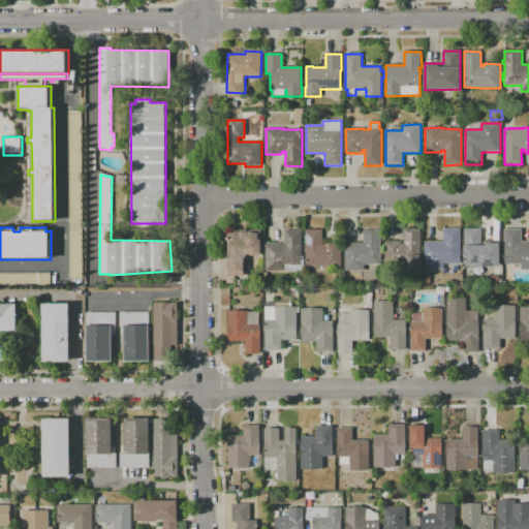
[(443,270),(425,270),(425,242),(443,242),(443,229),(460,228),(461,263),(443,263),(443,270)]
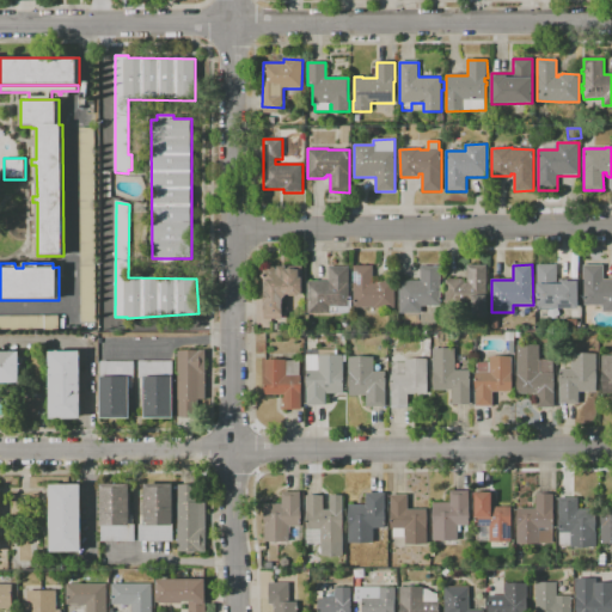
[(555,310),(540,310),(540,306),(537,306),(537,264),(557,264),(557,282),(560,282),(560,279),(579,279),(579,308),(555,308),(555,310)]
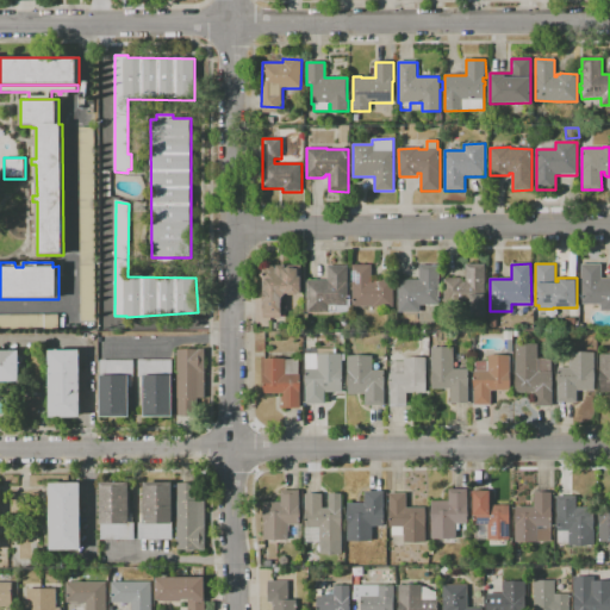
[(373,307),(373,306),(353,307),(353,282),(353,266),(372,265),(372,282),(374,282),(374,280),(393,279),(393,307),(373,307)]
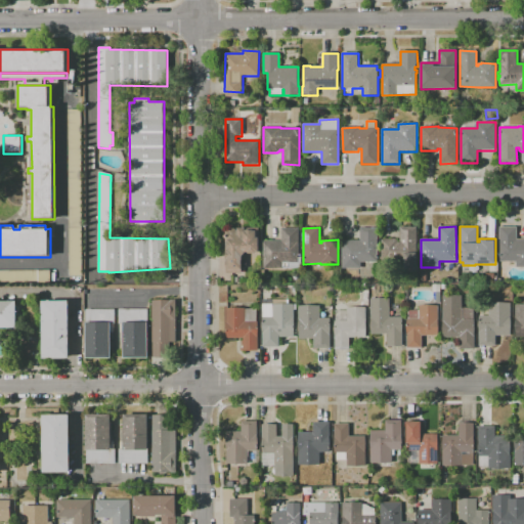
[(355,271),(355,268),(342,268),(342,242),(360,241),(360,228),(377,227),(378,262),(361,262),(361,268),(360,268),(360,271),(355,271)]
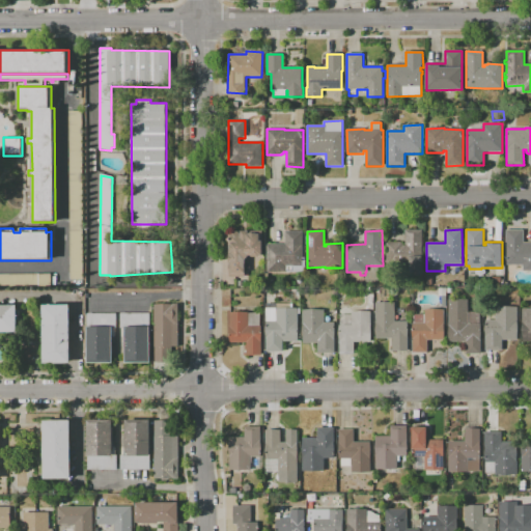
[(422,276),(410,276),(410,269),(386,268),(386,242),(401,242),(401,243),(403,243),(403,246),(406,246),(406,230),(422,230),(422,276)]
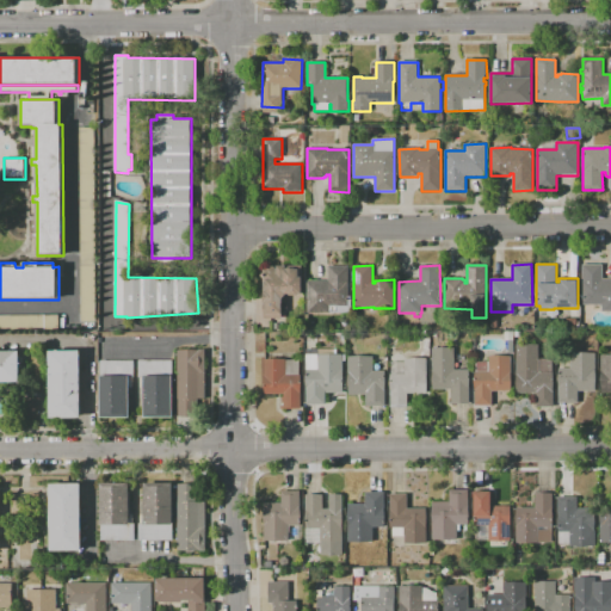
[(610,312),(602,312),(602,304),(582,304),(582,265),(603,265),(603,279),(610,279),(610,312)]
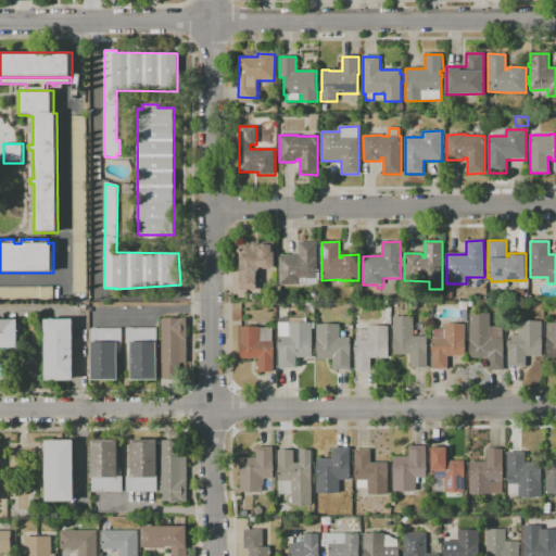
[(241,290),(239,245),(242,245),(244,243),(249,242),(251,244),(252,242),(274,242),(274,268),(270,268),(270,269),(265,269),(265,267),(261,267),(256,273),(256,290),(241,290)]
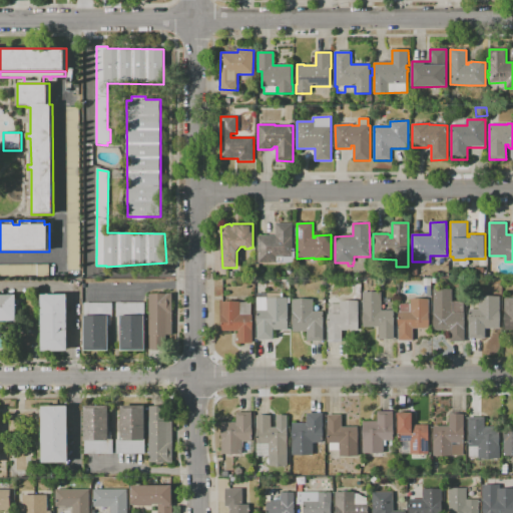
[(295,263),(259,263),(258,236),(276,235),(276,223),(293,223),(293,249),(295,248),(295,263)]
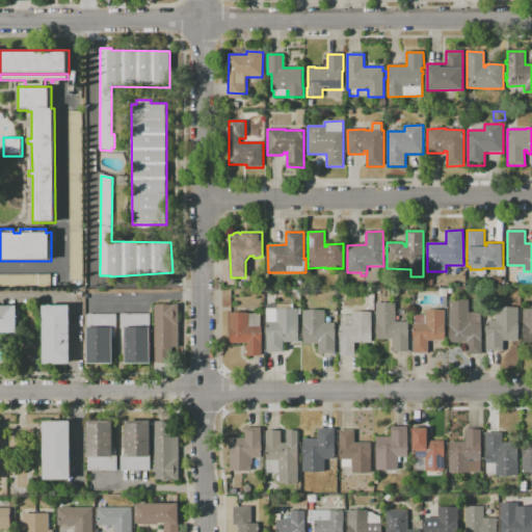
[(51,288),(0,288),(0,274),(51,274),(51,288)]
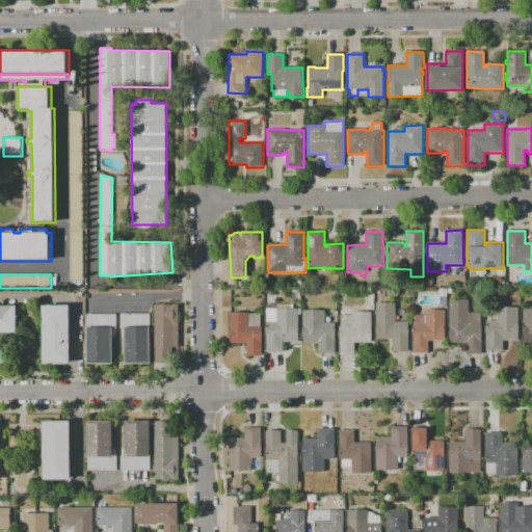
[(443,308),(443,296),(440,296),(440,293),(436,293),(436,289),(447,289),(448,308),(443,308)]
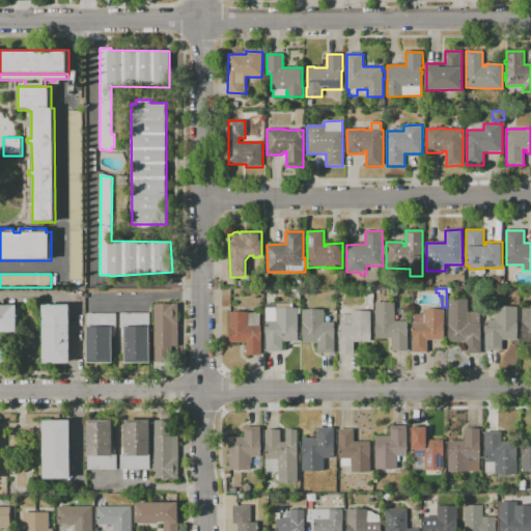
[(480,354),(466,354),(466,341),(449,341),(449,300),(468,300),(468,312),(480,312),(480,325),(480,354)]
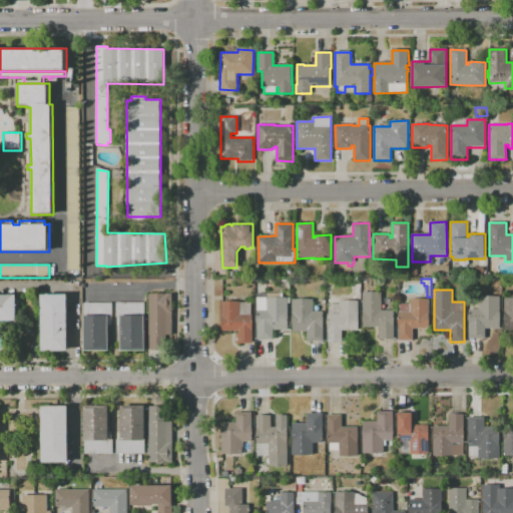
[(394,340),(377,340),(377,338),(380,338),(380,328),(364,328),(363,293),(381,293),(381,304),(393,303),(394,340)]
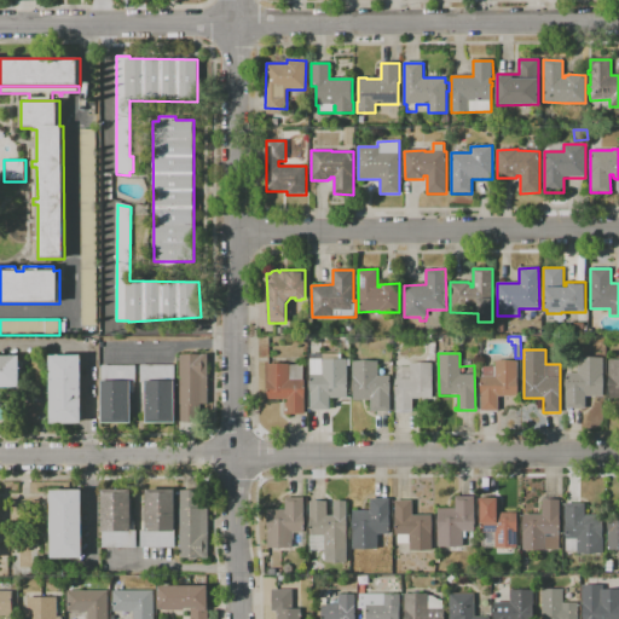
[(201,422),(180,422),(180,356),(202,356),(202,354),(208,354),(208,404),(202,404),(202,405),(201,405),(201,422)]
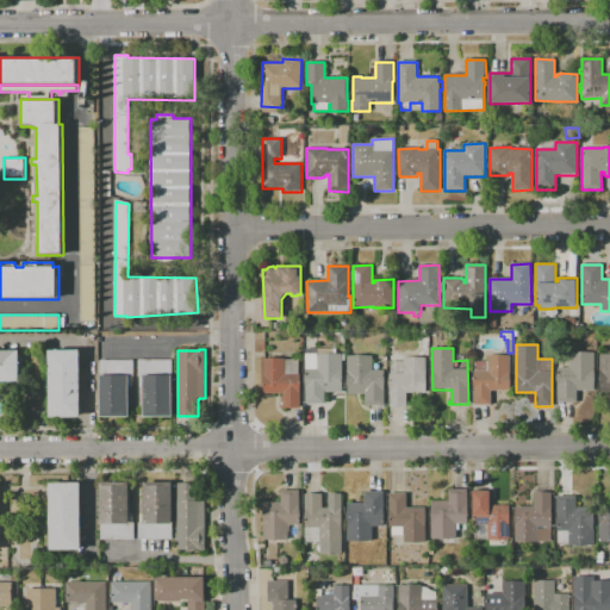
[(307,404),(305,354),(306,349),(334,349),(334,354),(346,354),(346,361),(342,361),(342,392),(324,393),(324,404),(307,404)]
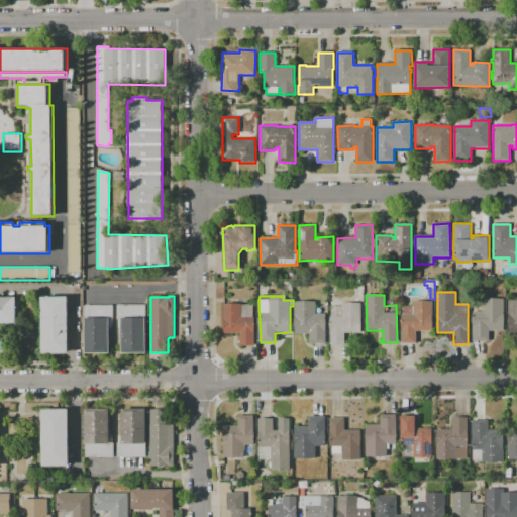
[(69,354),(42,354),(41,297),(68,297),(69,354)]
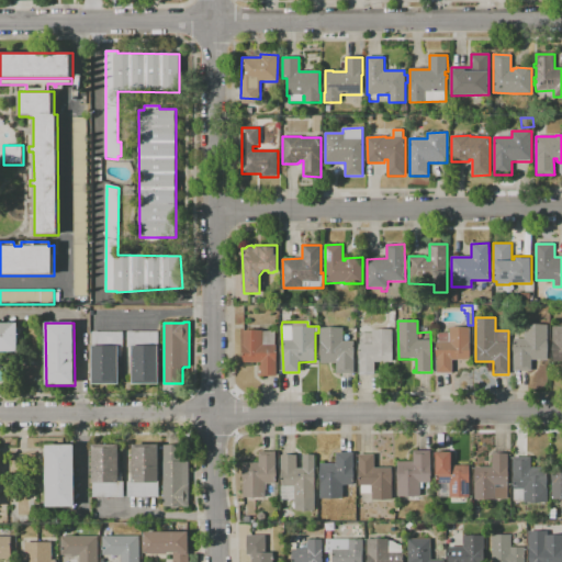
[(18,351),(0,351),(0,324),(18,324),(18,335),(21,335),(21,337),(24,337),(24,339),(18,339),(18,351)]
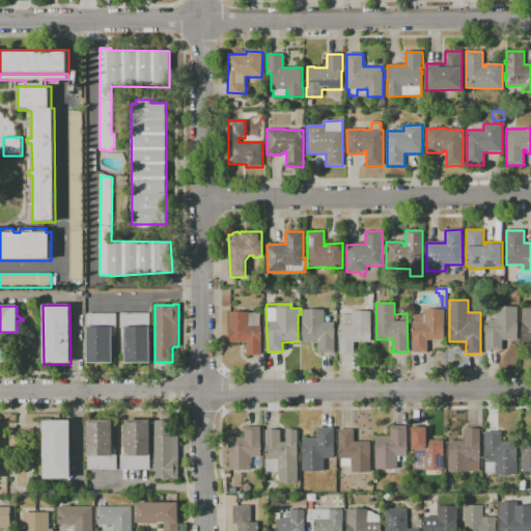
[(486,351),(485,320),(496,320),(496,307),(516,307),(518,340),(502,340),(502,350),(486,351)]
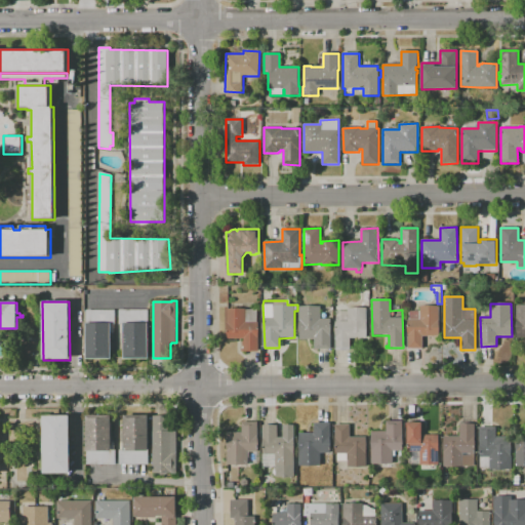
[(422,349),(408,349),(408,320),(408,311),(420,311),(420,306),(439,307),(439,336),(422,336),(422,349)]
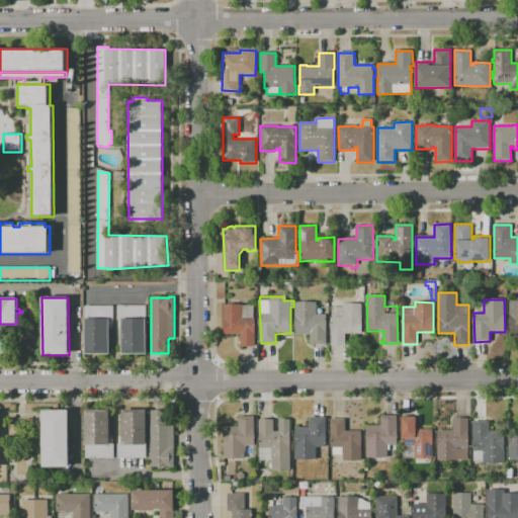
[(517,334),(509,334),(509,301),(517,301),(517,334)]
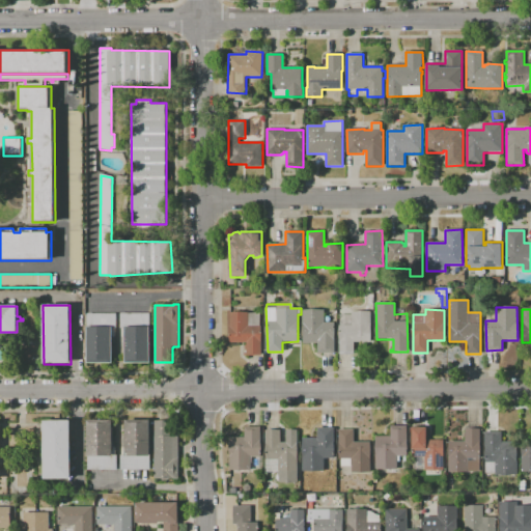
[(335,353),(318,354),(318,343),(303,343),(303,310),(325,310),(325,323),(335,323),(335,353)]
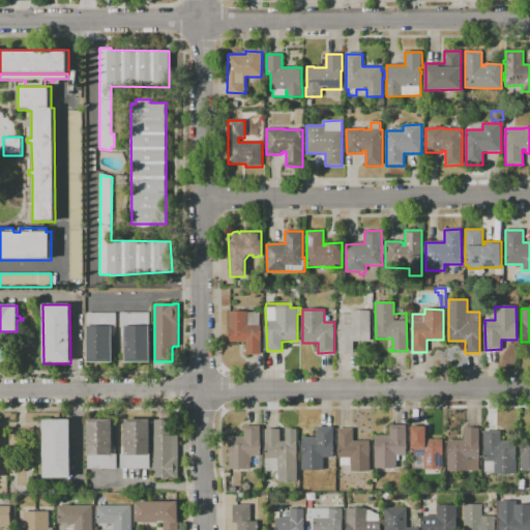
[(261,354),(243,355),(243,353),(246,353),(246,350),(245,350),(244,345),(246,345),(246,342),(229,343),(228,312),(248,312),(248,313),(260,313),(260,325),(261,325),(261,354)]
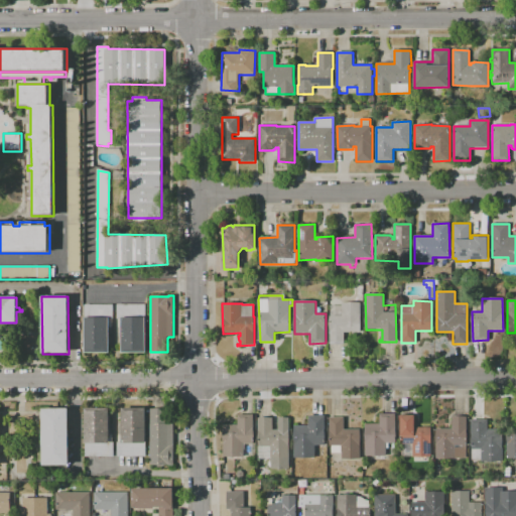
[(345,345),(331,345),(330,316),(331,316),(331,306),(343,306),(342,303),(361,303),(361,333),(344,333),(345,345)]
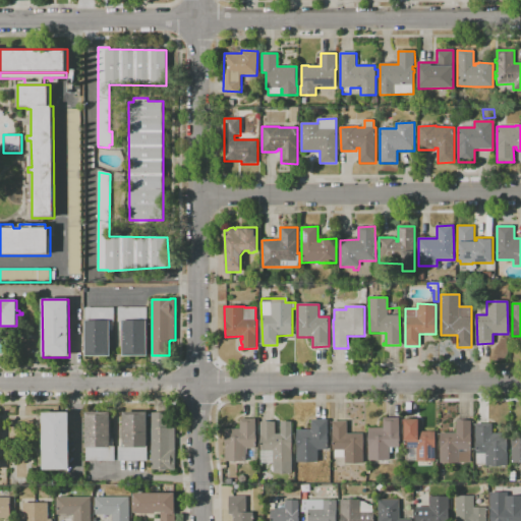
[(110,356),(85,357),(85,307),(114,307),(114,323),(113,323),(113,331),(111,331),(111,352),(110,352),(110,356)]
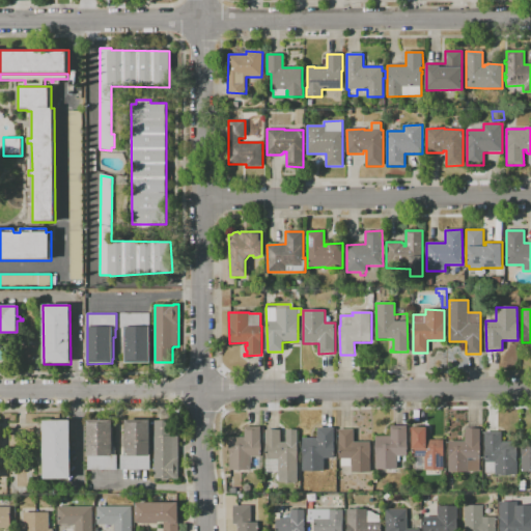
[(150,363),(126,363),(124,337),(122,337),(122,329),(120,329),(120,313),(150,313),(150,363)]
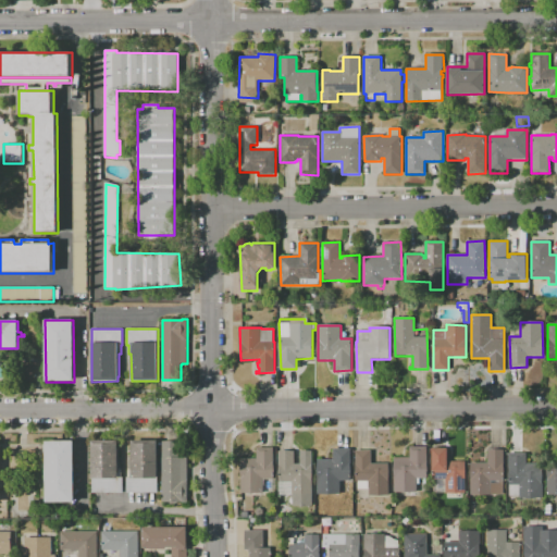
[(74,503),(46,503),(46,441),(74,441),(74,503)]
